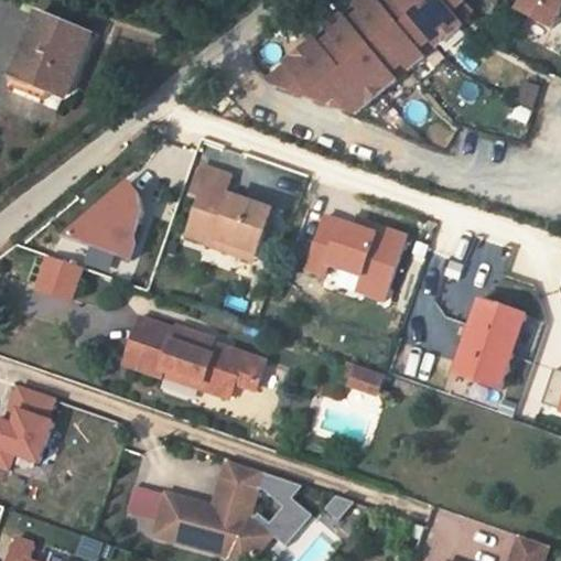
[(395,23),(379,4),(376,0),(359,0),(354,4),(359,11),(347,21),(368,45),(381,34),(395,23)]
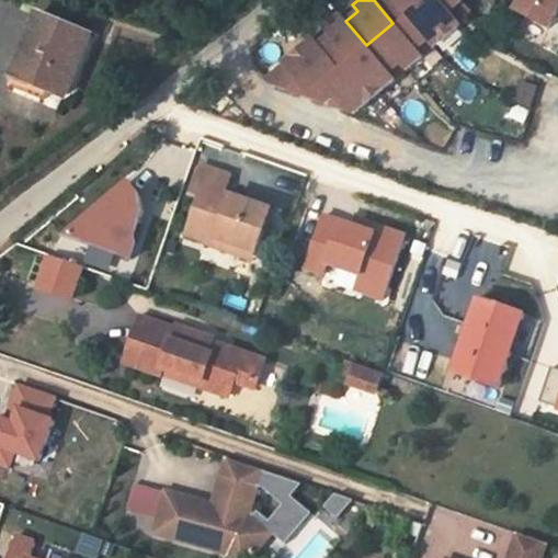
[(406,12),(420,0),(383,0),(377,4),(393,23),(406,12)]
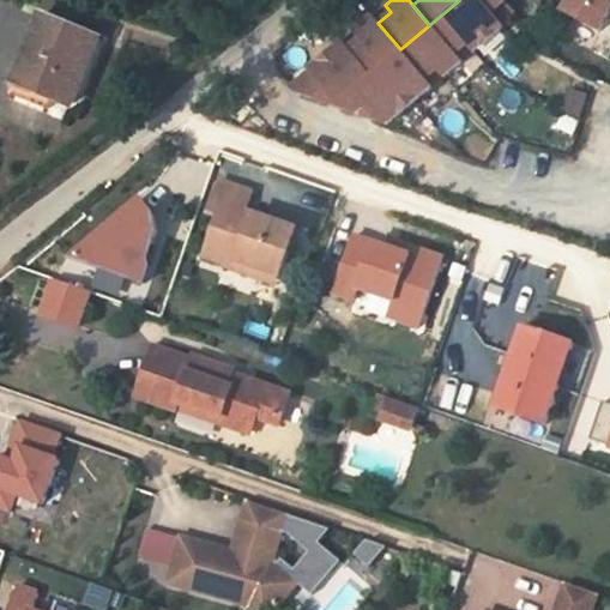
[(467,42),(473,49),(500,26),(496,22),(489,13),(501,1),(500,0),(459,0),(444,13),(467,42)]
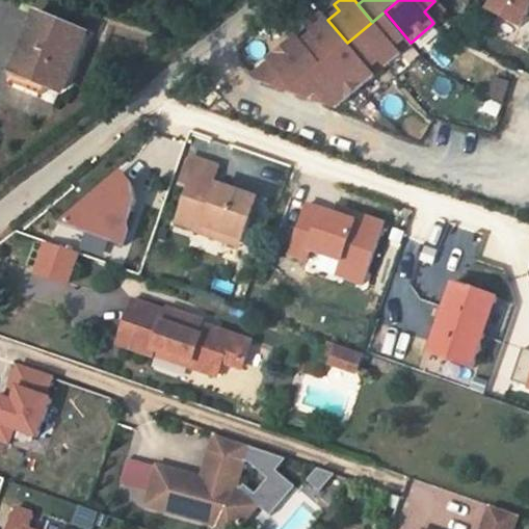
[(488,0),(484,7),(516,25),(528,0),(488,0)]
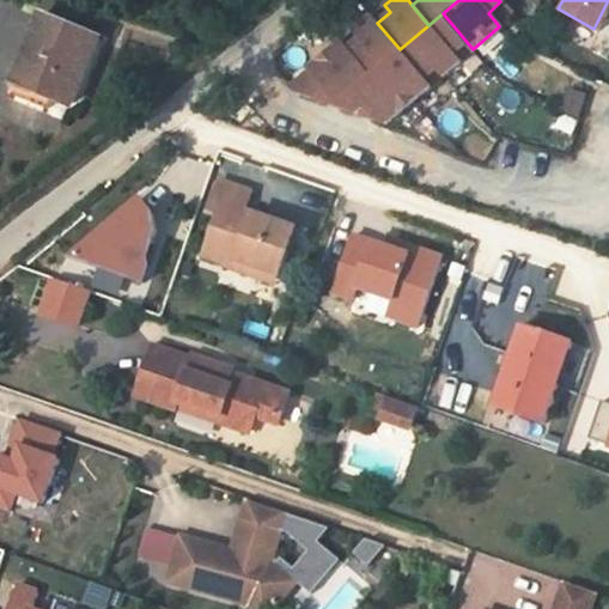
[(495,22),(509,11),(500,1),(488,13),(495,22)]
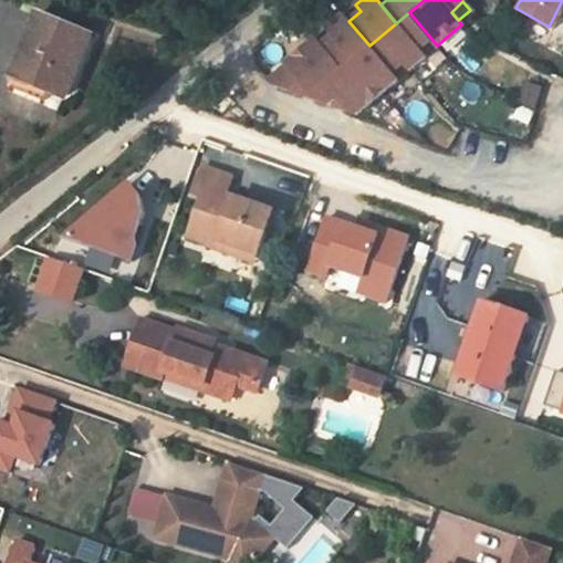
[(343,14),(348,21),(361,11),(355,4),(343,14)]
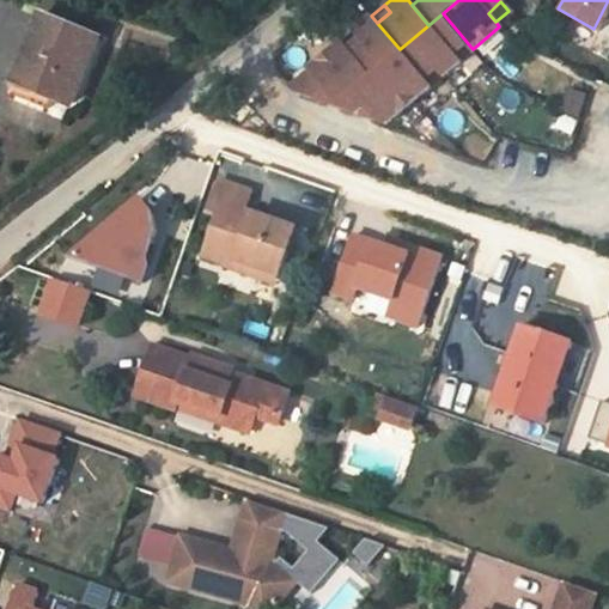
[(98,37),(37,13),(7,89),(28,97),(25,102),(44,108),(50,97),(71,105),(98,37)]
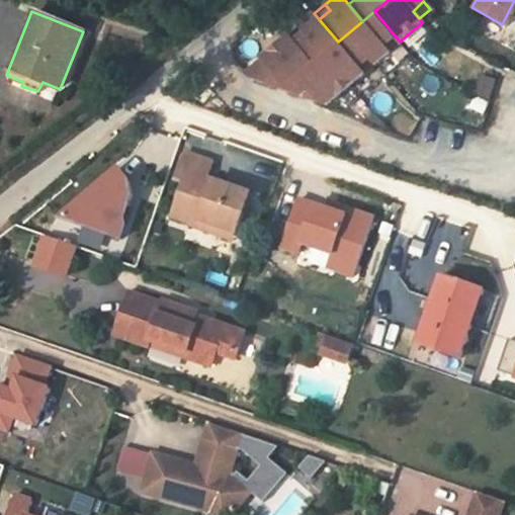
[(370,57),(375,62),(389,51),(383,45),(395,35),(374,11),(362,21),(350,31),(370,57)]
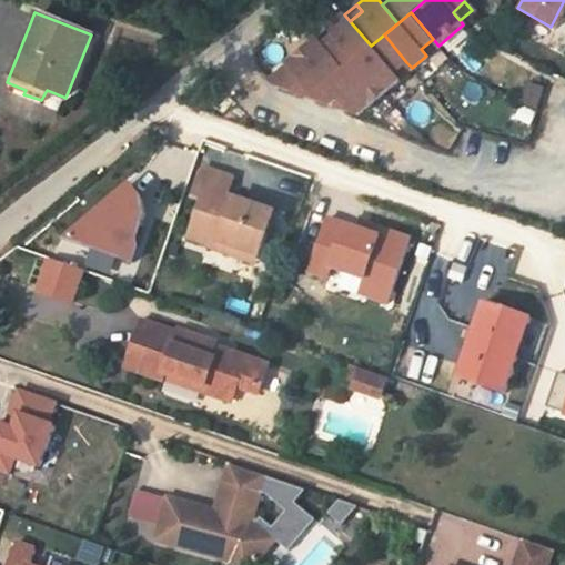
[(323,44),(344,69),(356,58),(371,46),(350,21),(344,14),(330,28),(335,33),(323,44)]
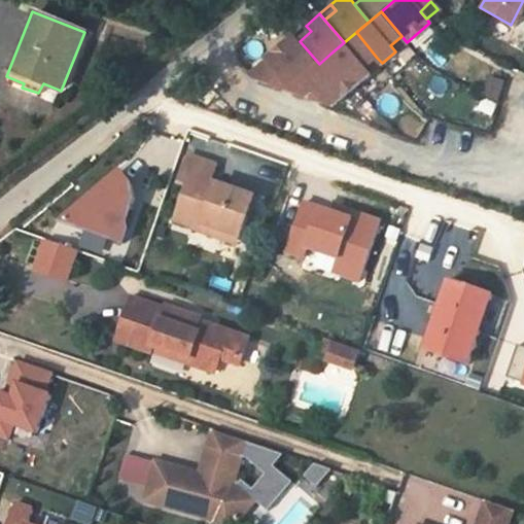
[(294,35),(300,41),(311,31),(306,26),(294,35)]
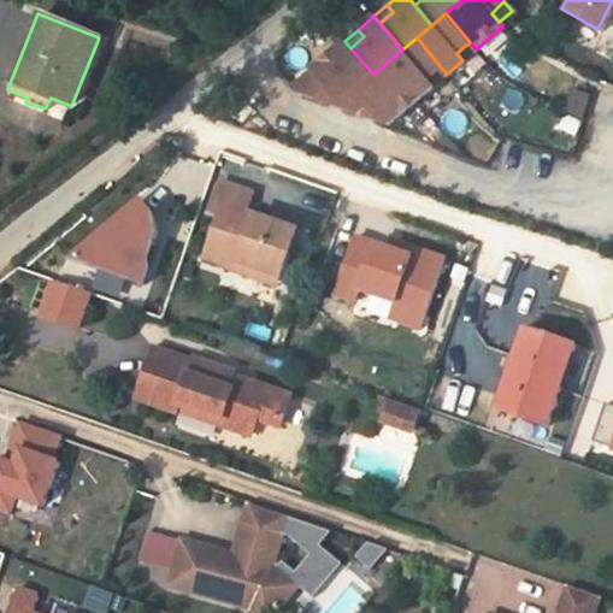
[(418,99),(434,86),(428,78),(441,68),(417,37),(402,49),(387,63),(418,99)]
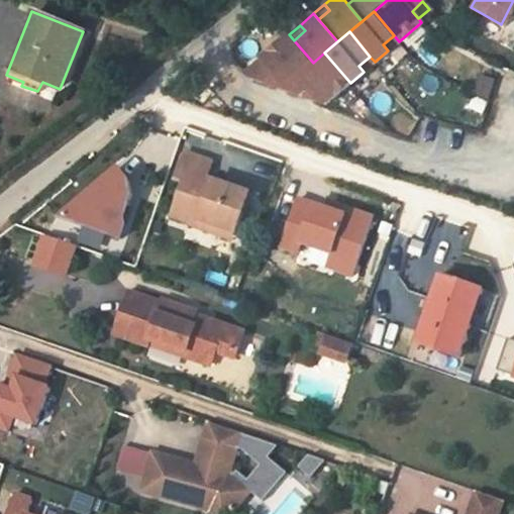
[(283,80),(287,84),(313,63),(294,40),(289,34),(264,56),(248,68),(255,76),(278,84),(283,80)]
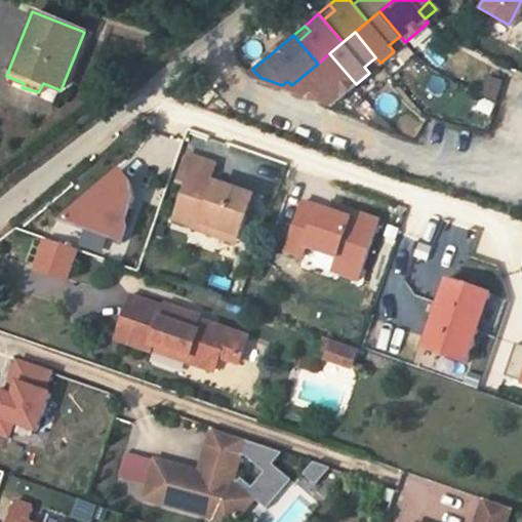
[(389,45),(394,51),(405,42),(400,36),(389,45)]
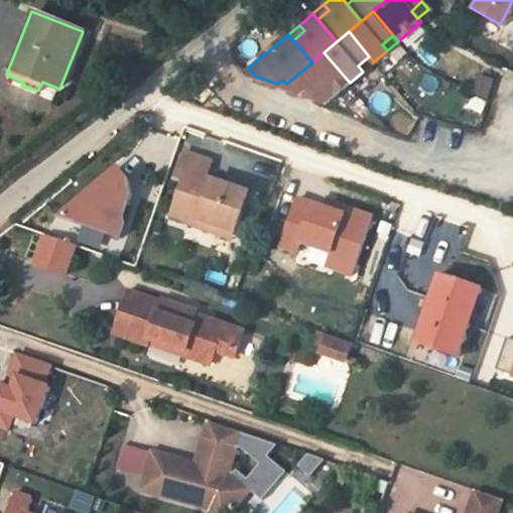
[(318,98),(328,102),(350,83),(324,52),(312,62),(286,84),(290,88),(304,93),(310,88),(318,98)]
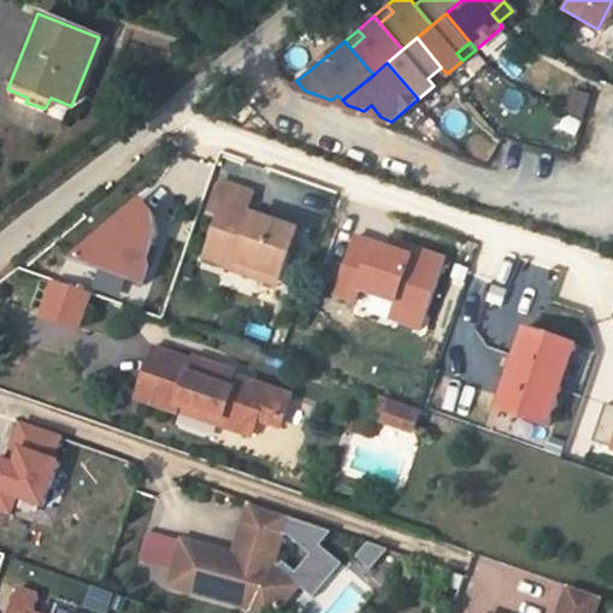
[(428,78),(434,86),(447,74),(441,68),(428,78)]
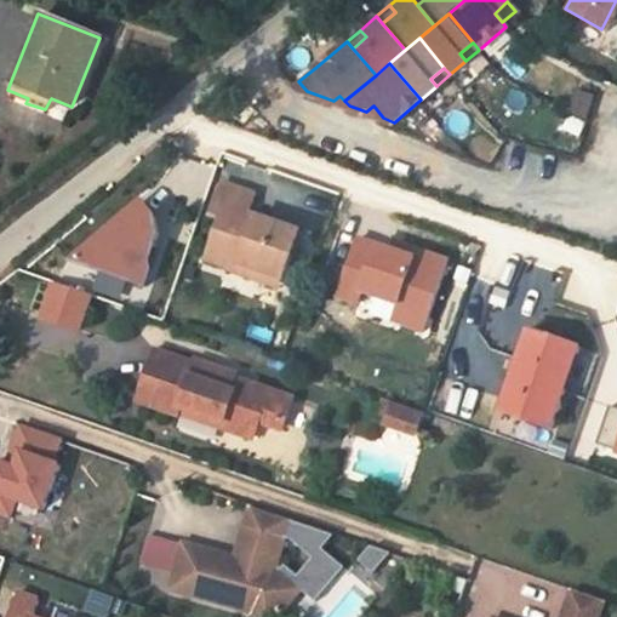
[(333,101),(349,106),(344,101),(340,96),(333,101)]
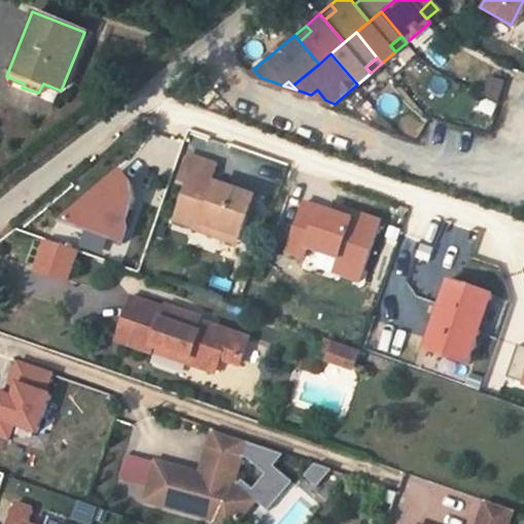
[(311,95),(325,100),(317,90),(311,95)]
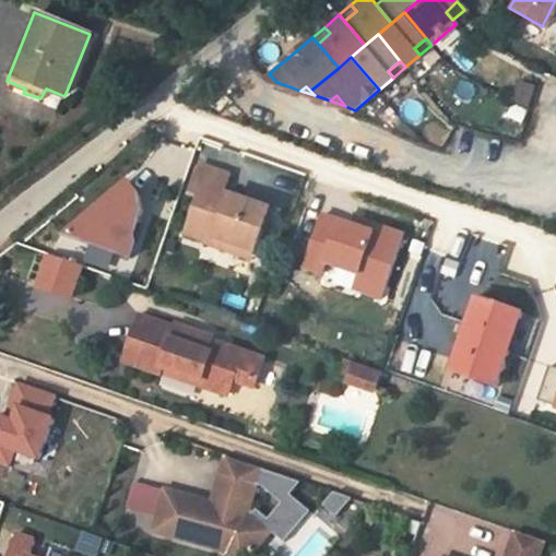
[(198,198),(185,233),(204,240),(205,234),(253,250),(269,209),(227,194),(225,201),(217,199),(221,192),(227,175),(199,164),(188,193),(198,198)]
